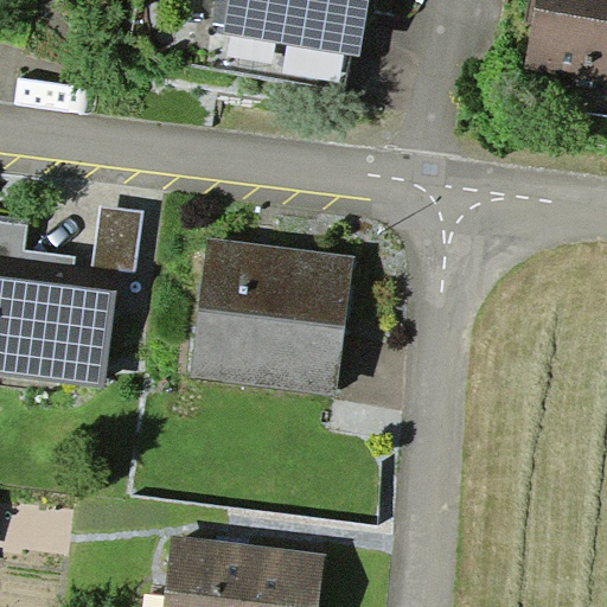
[(216,0),(213,21),(225,24),(229,0),(216,0)]
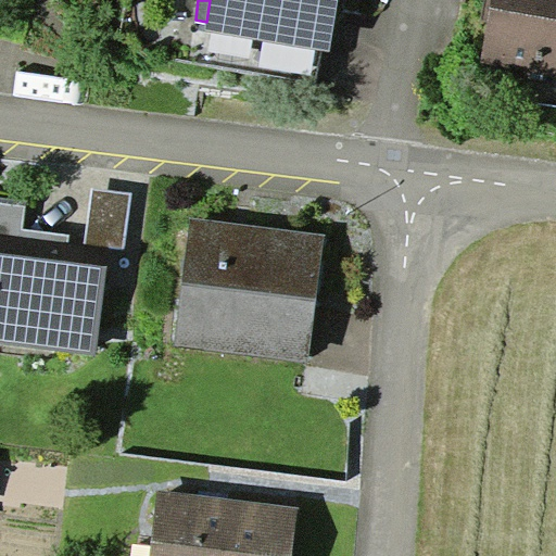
[(210,0),(206,22),(205,30),(331,52),(339,0),(210,0)]
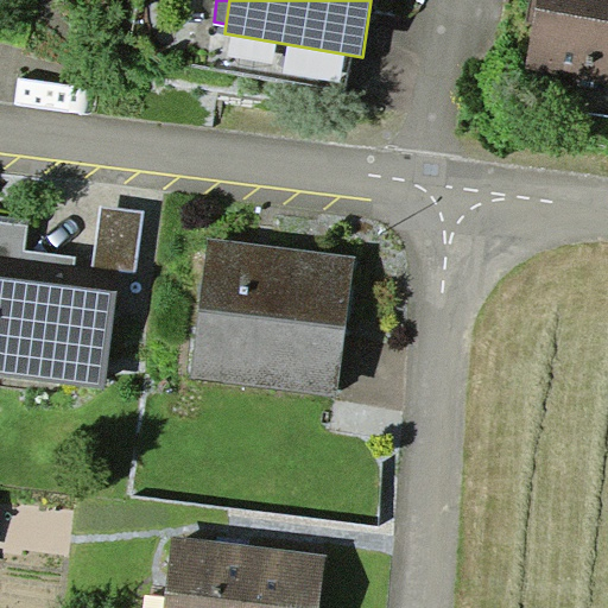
[(607,0),(537,0),(525,69),(607,83),(607,0)]
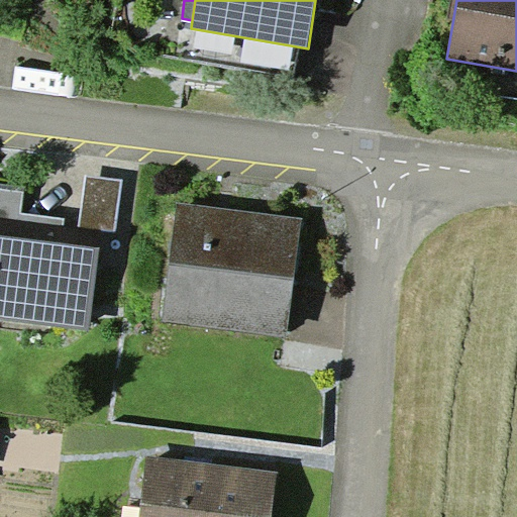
[(0,318),(89,330),(102,228),(115,231),(123,180),(86,176),(77,245),(61,243),(65,219),(21,213),(23,191),(0,188),(0,318)]
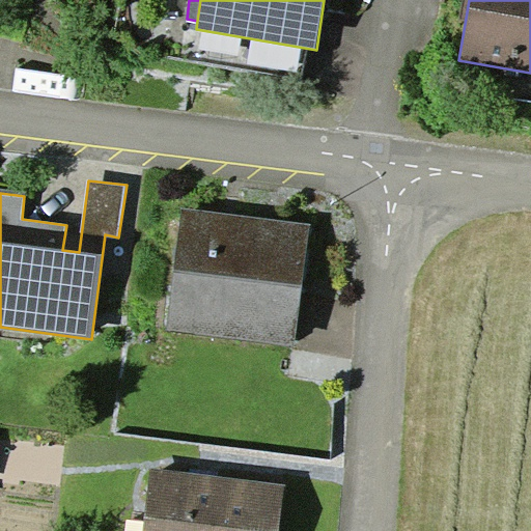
[(183,207),(168,328),(296,343),(310,223),(183,207)]
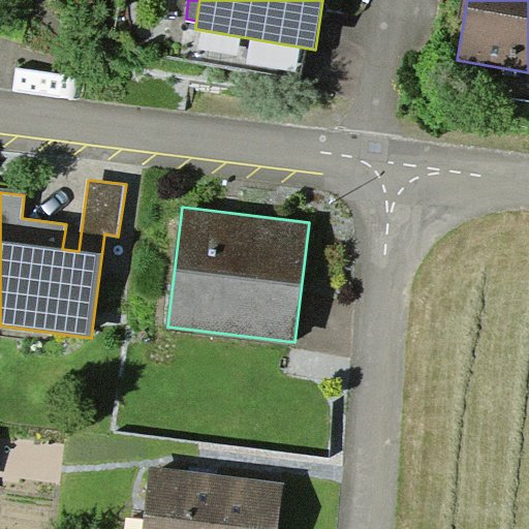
[(278,528),(284,483),(150,467),(142,528),(278,528)]
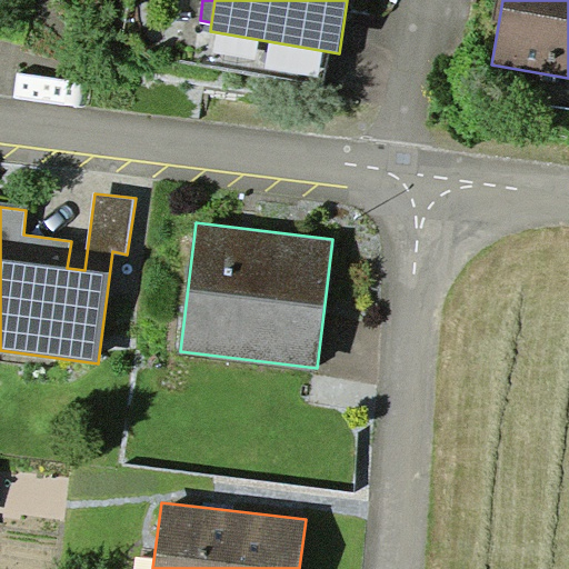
All buildings are outlined.
